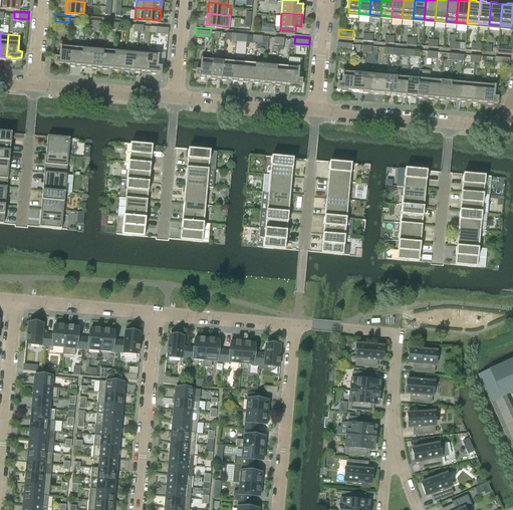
[(59,54),(55,54),(55,60),(59,61),(59,62),(65,63),(65,61),(70,62),(72,40),(61,39),(59,54)]
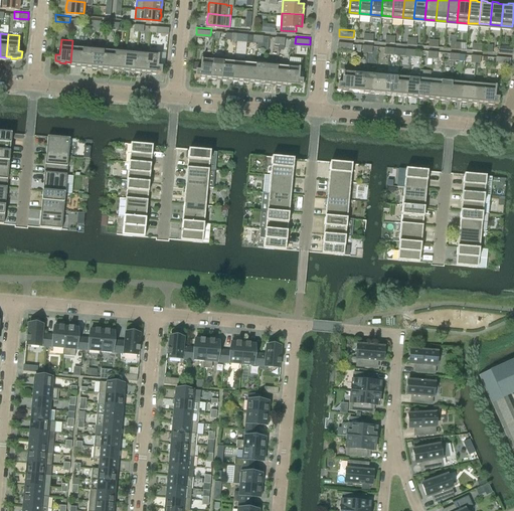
[(72,40),(70,62),(69,63),(76,64),(76,62),(80,63),(83,41),(72,40)]
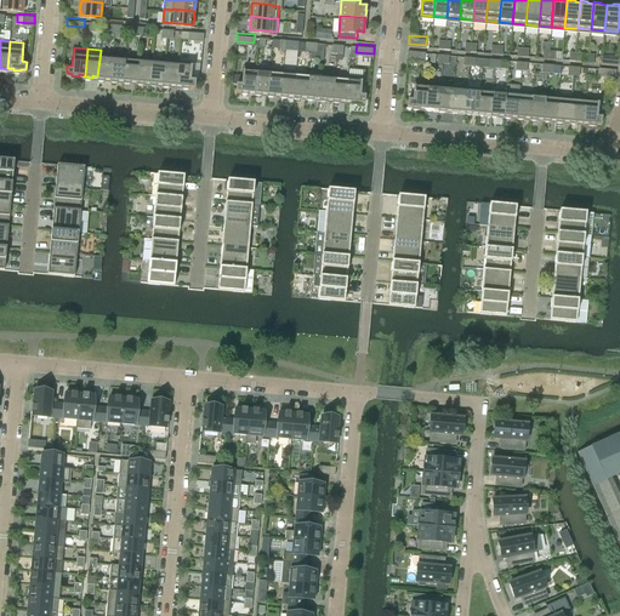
[(101,50),(97,77),(97,78),(106,79),(106,77),(111,78),(113,51),(101,50)]
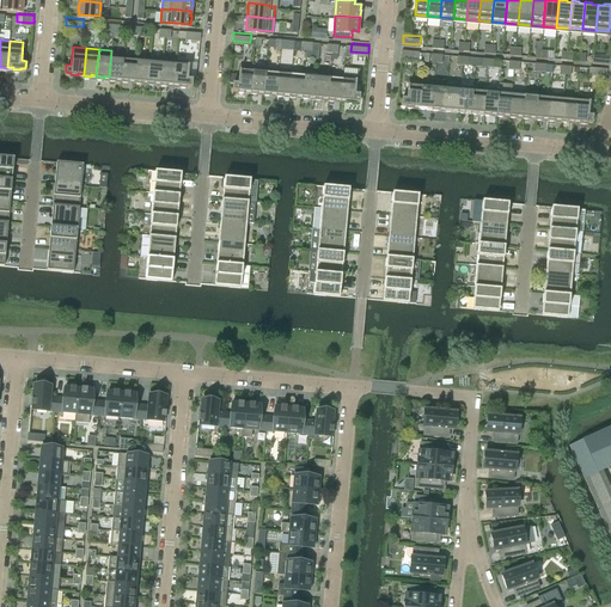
[(111,50),(109,77),(109,78),(116,79),(116,77),(122,78),(124,51),(111,50)]
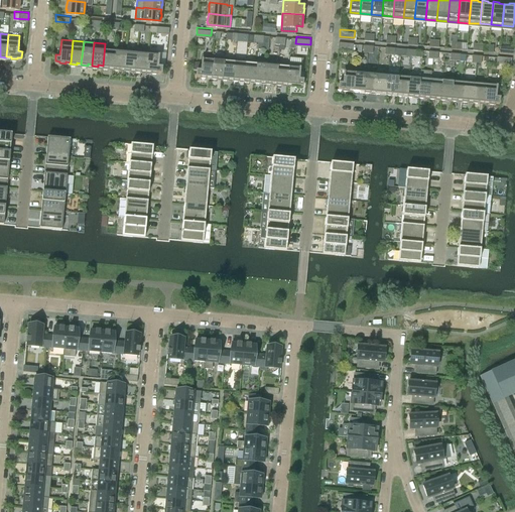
[(105,43),(103,66),(103,67),(109,67),(109,66),(114,67),(116,44),(105,43)]
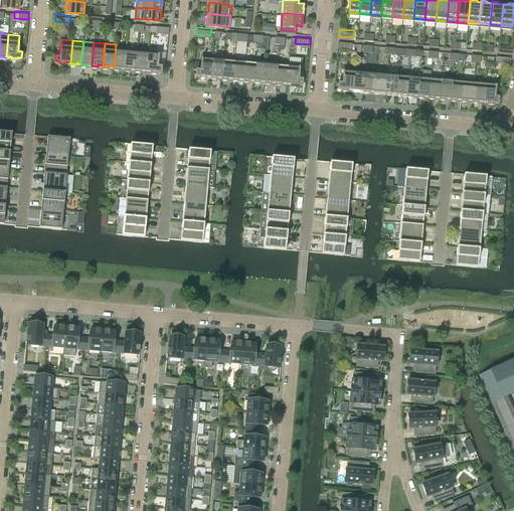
[(513,45),(499,43),(499,50),(513,51),(513,45)]
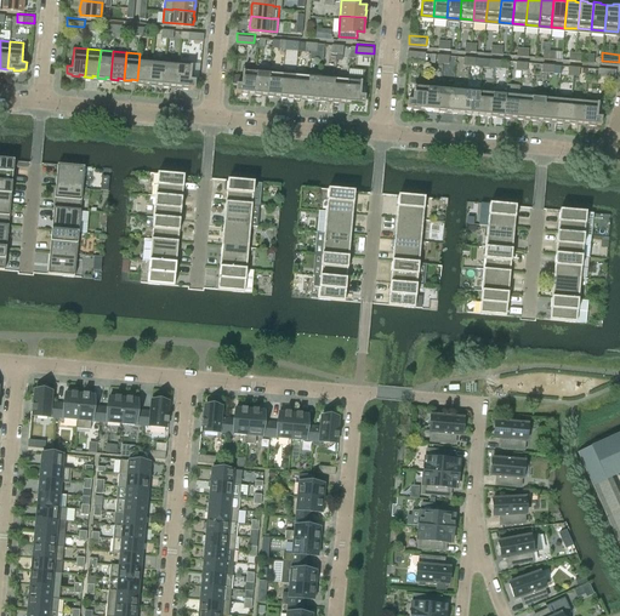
[(140,53),(137,80),(136,81),(144,81),(144,80),(149,81),(152,55),(140,53)]
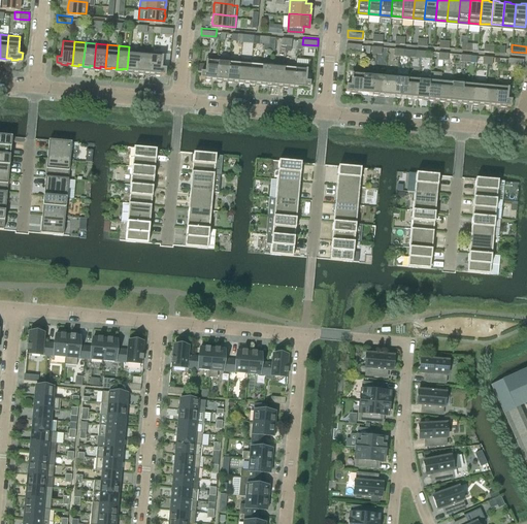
[(129,46),(127,69),(127,70),(134,70),(134,69),(138,70),(141,47),(129,46)]
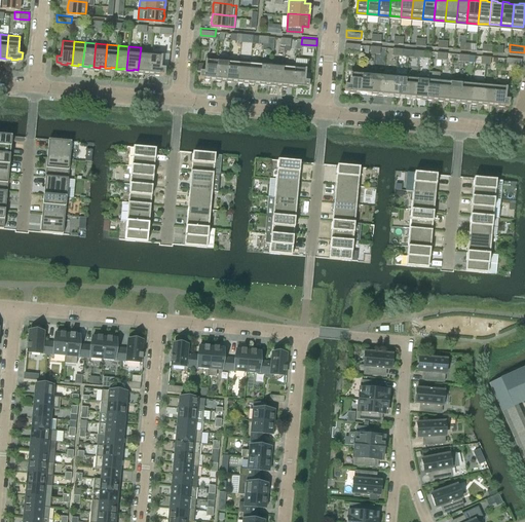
[(152,48),(141,47),(138,70),(138,71),(144,71),(145,70),(150,71),(152,48)]
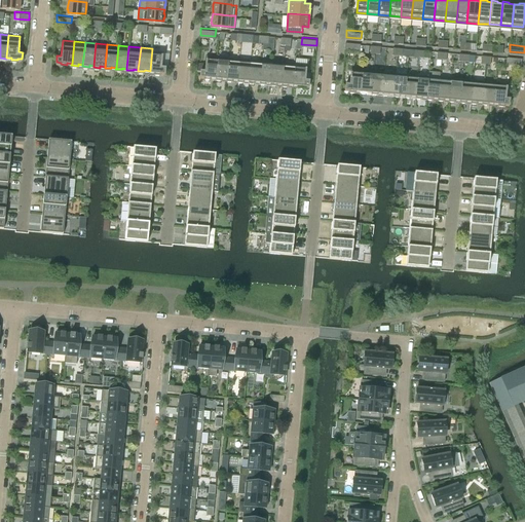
[(162,49),(152,48),(150,71),(154,71),(154,72),(160,73),(160,72),(165,72),(165,65),(161,65),(162,49)]
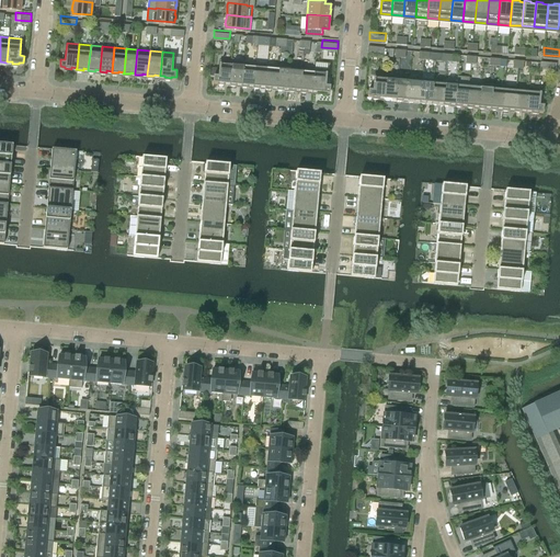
[(214,74),(214,80),(218,81),(218,82),(225,82),(225,81),(230,82),(231,63),(232,58),(220,57),(220,61),(219,74),(214,74)]
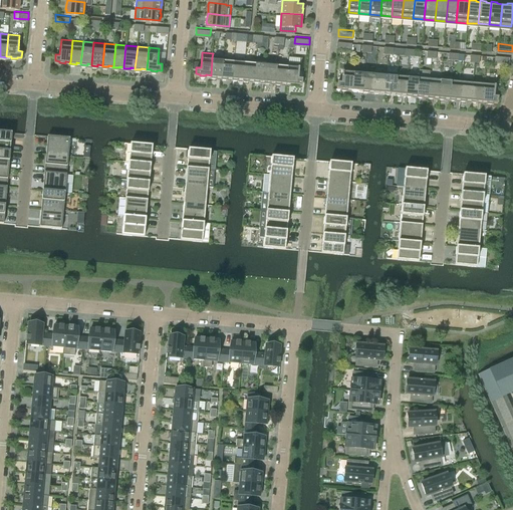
[(211,75),(211,76),(217,76),(217,75),(221,75),(224,54),(213,53),(212,57),(211,75)]
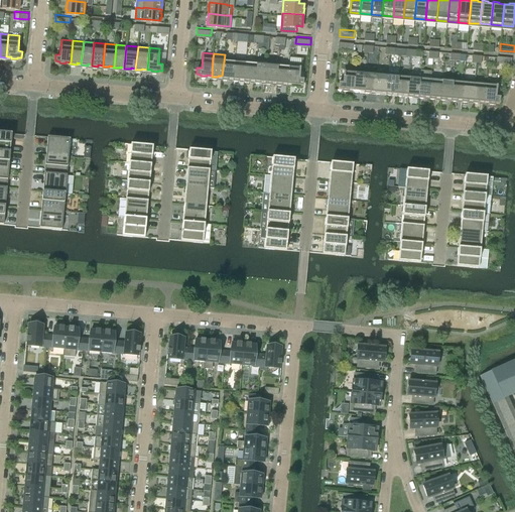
[(290,60),(288,82),(292,83),(292,84),(298,85),(299,83),(303,84),(303,77),(299,77),(301,61),(303,61),(304,54),(290,53),(290,60)]
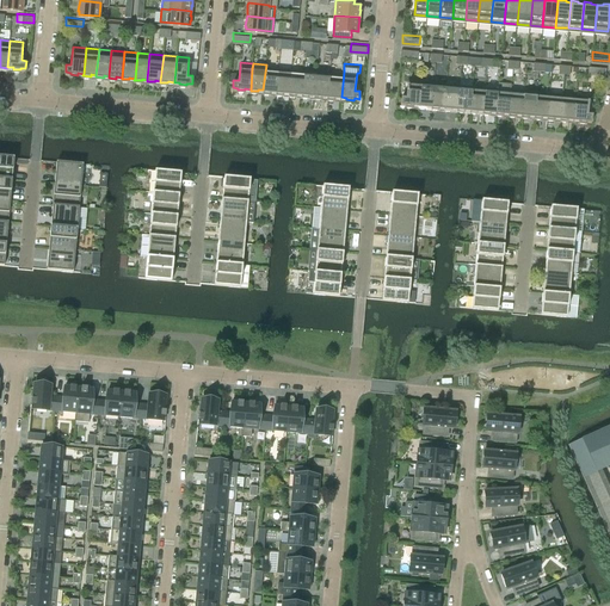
[(590,63),(589,65),(589,72),(605,74),(607,66),(590,63)]
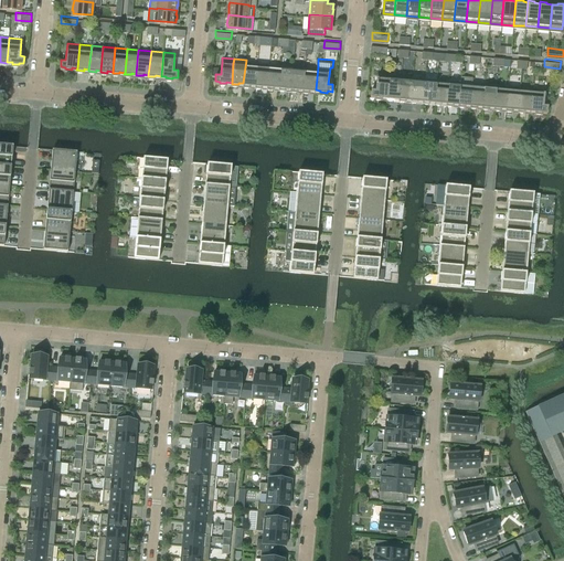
[(243,83),(243,85),(251,85),(251,84),(255,84),(257,61),(246,60),(243,83)]
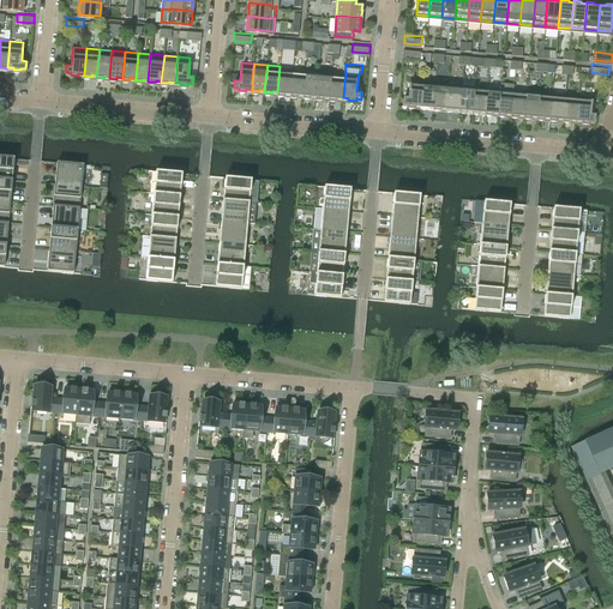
[(277,91),(277,94),(284,94),(286,92),(290,92),(293,67),(280,66),(277,91)]
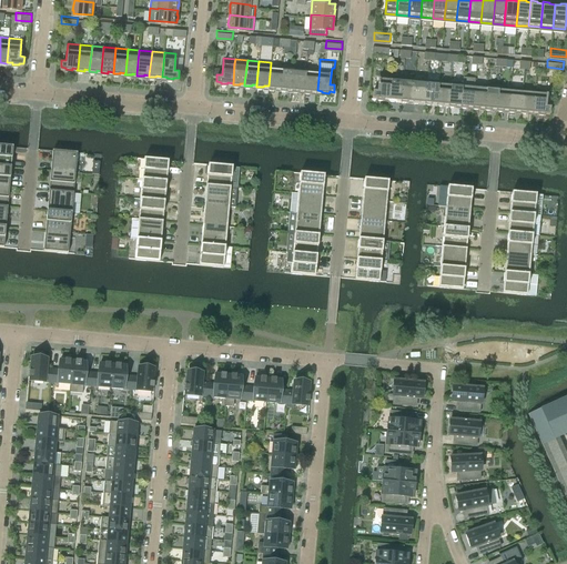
[(269,86),(269,88),(275,88),(275,87),(281,87),(283,63),(271,62),(269,86)]
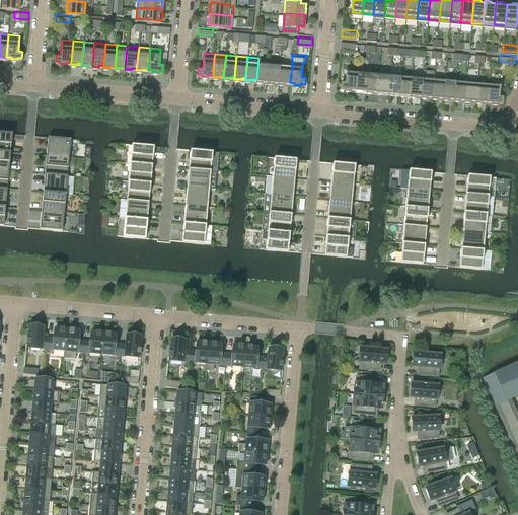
[(256,79),(256,81),(263,81),(263,80),(267,80),(270,59),(259,58),(256,79)]
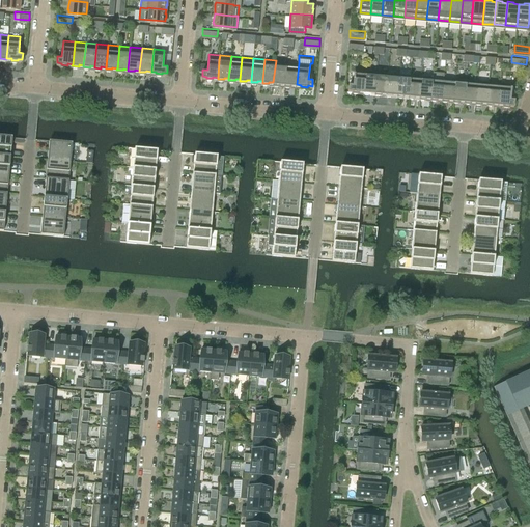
[(273,82),(273,84),(280,84),(280,83),(284,83),(287,61),(276,60),(273,82)]
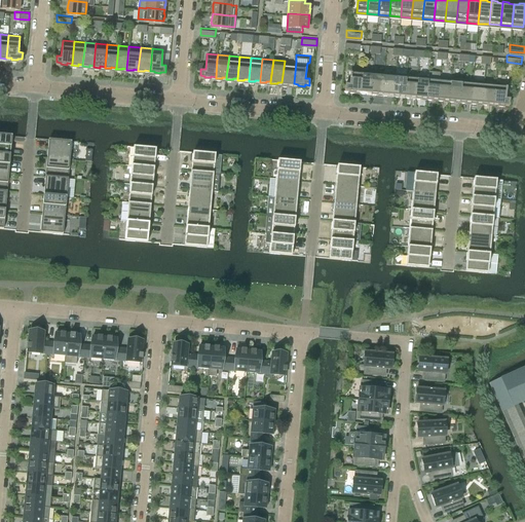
[(282,82),(282,84),(288,84),(289,83),(294,83),(296,62),(285,61),(282,82)]
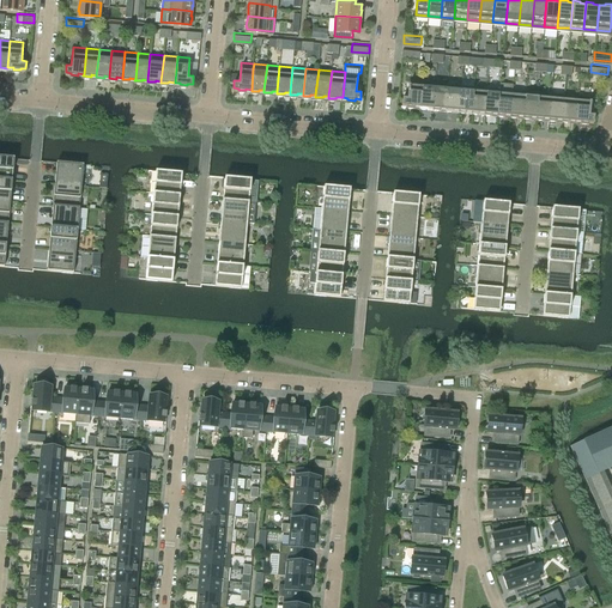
[(403,95),(403,103),(407,103),(407,104),(414,105),(414,104),(420,104),(423,78),(410,77),(407,96),(403,95)]
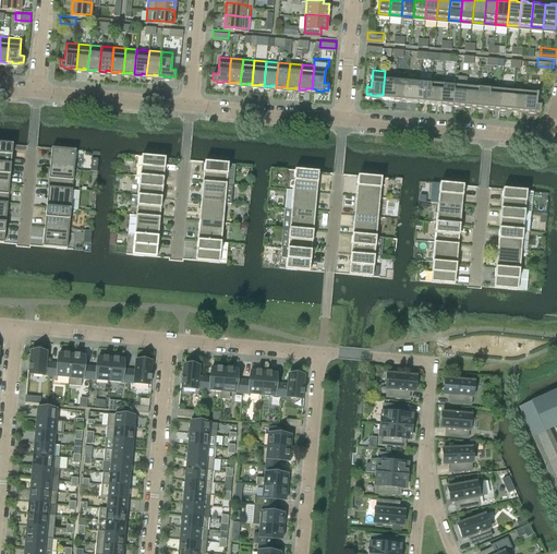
[(385,71),(383,95),(383,96),(389,97),(389,96),(394,96),(396,72),(385,71)]
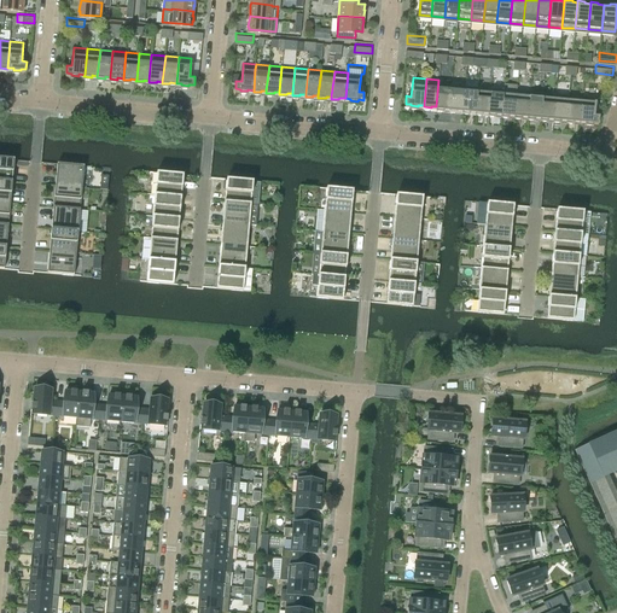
[(438,80),(436,106),(436,107),(444,109),(444,107),(449,107),(452,81),(438,80)]
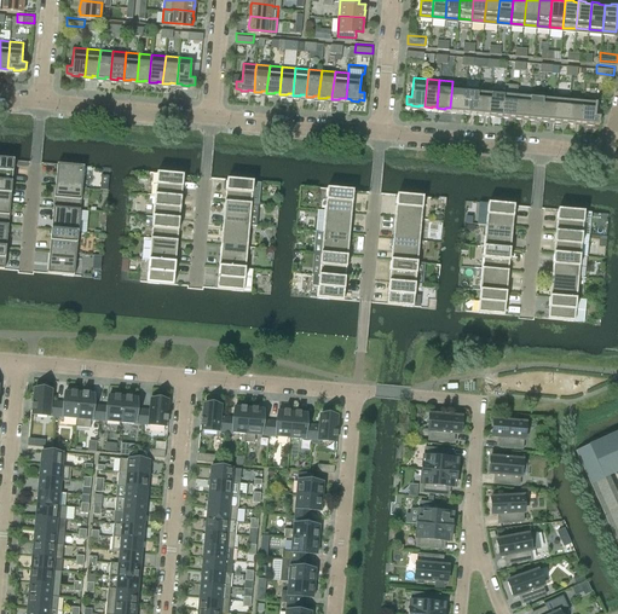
[(515,114),(518,87),(519,81),(506,80),(504,86),(502,113),(502,114),(510,115),(510,114),(515,114)]
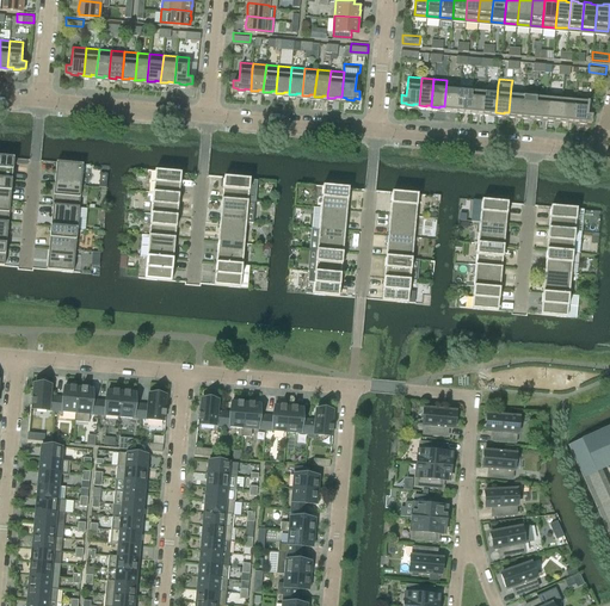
[(447,80),(444,106),(444,107),(453,109),(453,107),(457,107),(460,81),(447,80)]
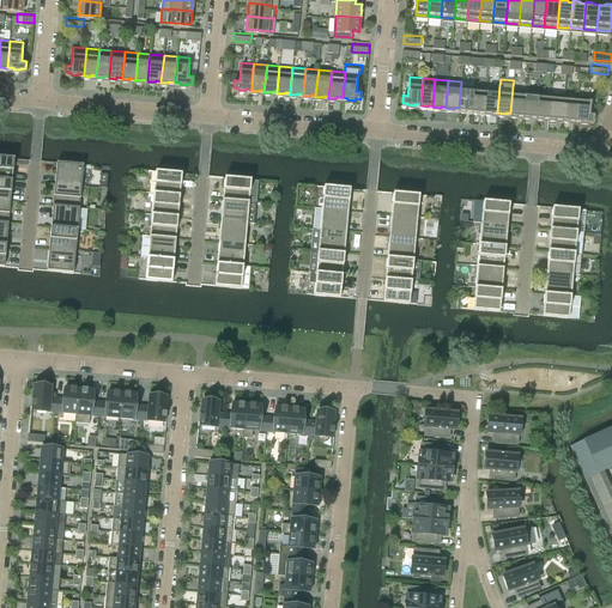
[(461,81),(459,108),(459,109),(466,110),(466,109),(472,109),(474,83),(461,81)]
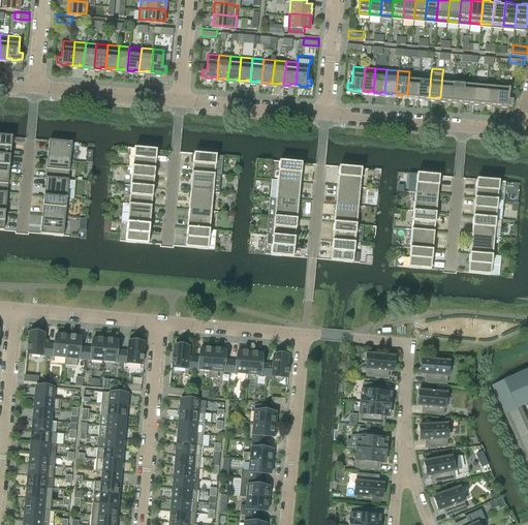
[(409,71),(407,94),(407,95),(413,96),(413,95),(418,95),(420,72),(409,71)]
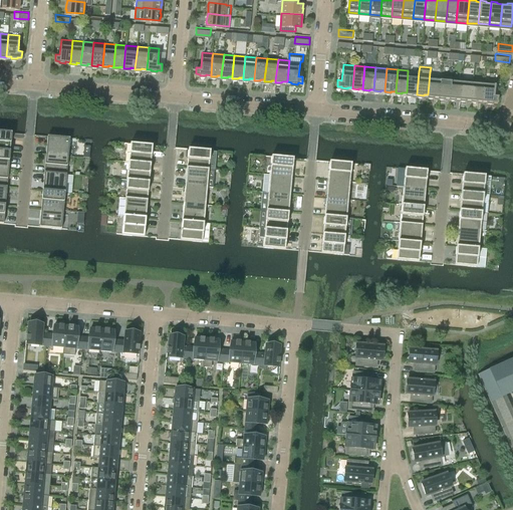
[(417,93),(419,71),(408,70),(407,92),(406,93),(413,94),(413,93),(417,93)]
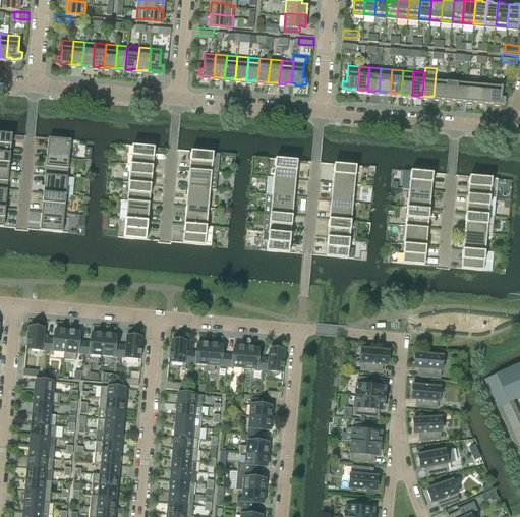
[(445,97),(447,74),(436,73),(434,96),(434,97),(441,98),(441,97),(445,97)]
